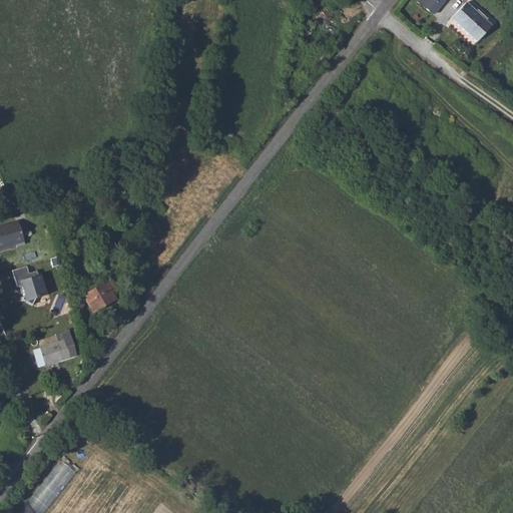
[(446,0),(419,0),(435,14),(446,0)]
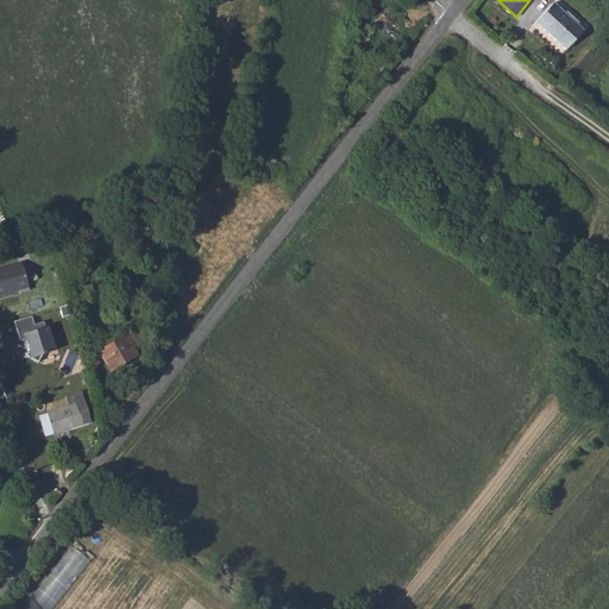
[(579,27),(547,2),(532,22),(564,48),(579,27)]
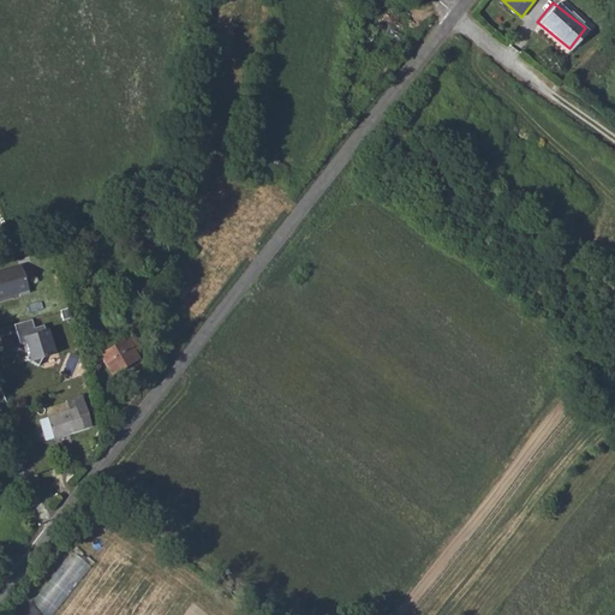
[(43,250),(54,246),(52,238),(41,242),(43,250)]
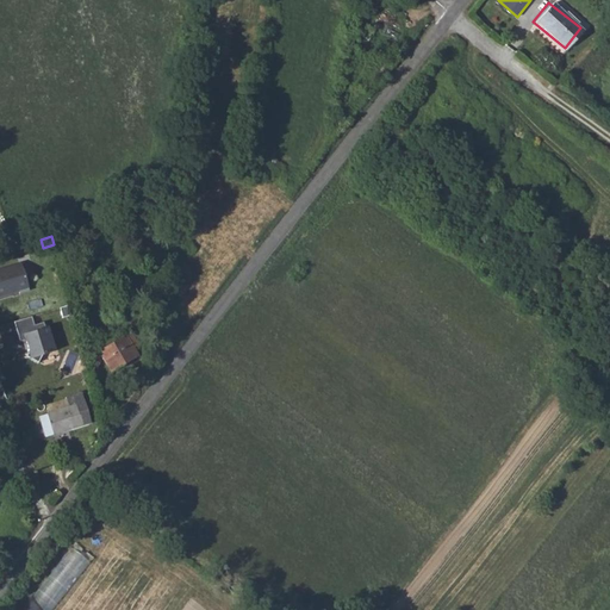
[(20,263),(0,269),(0,296),(18,291),(19,294),(29,291),(20,263)]
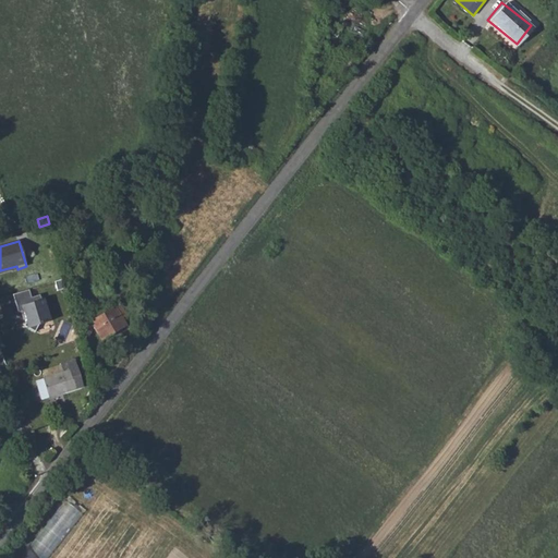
[(557,278),(557,273),(547,264),(542,271),(555,282),(557,278)]
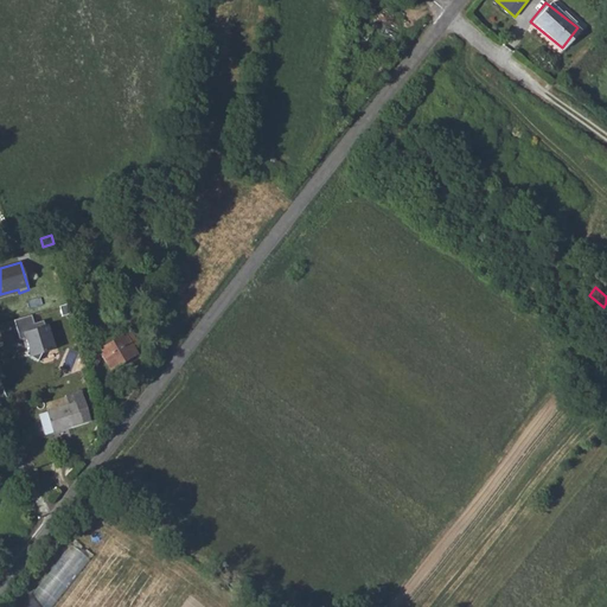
[(33,324),(31,315),(13,320),(19,340),(24,339),(27,351),(25,355),(38,362),(42,355),(55,350),(50,337),(52,337),(49,325),(44,326),(43,321),(33,324)]
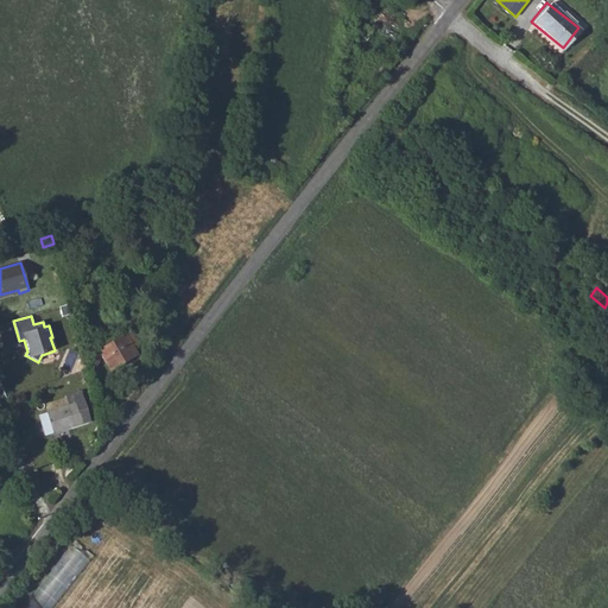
[(131,333),(125,335),(132,348),(138,344),(131,333)]
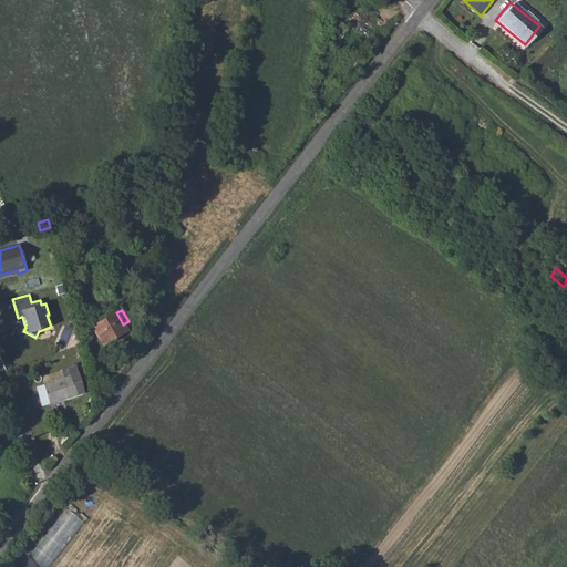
[(127,331),(123,325),(116,312),(92,327),(102,346),(127,331)]
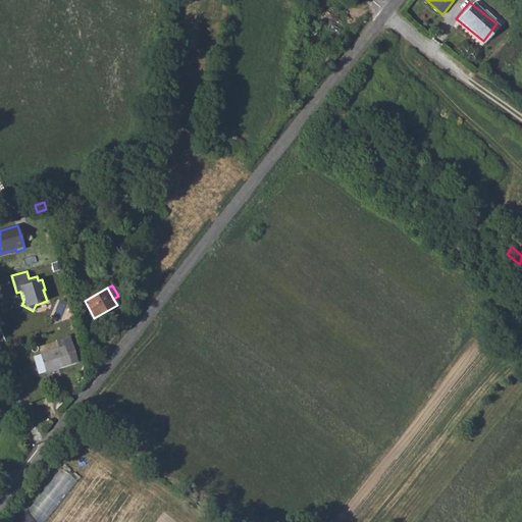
[(56,341),(56,342),(58,348),(41,354),(40,354),(40,355),(45,372),(77,362),(69,336),(56,341)]
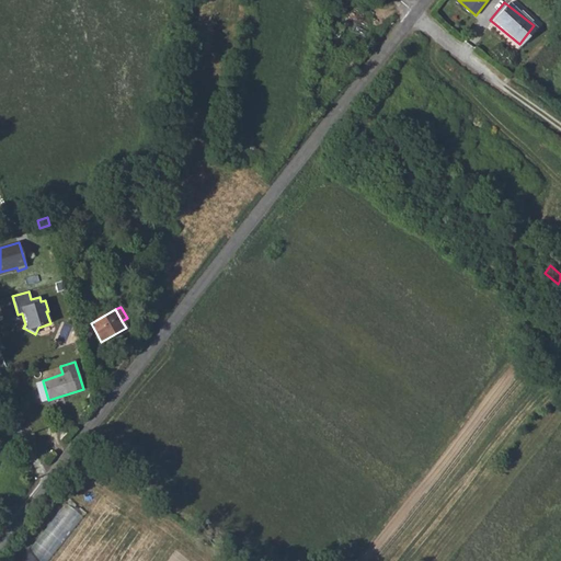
[(63,374),(60,367),(42,373),(44,380),(63,374)]
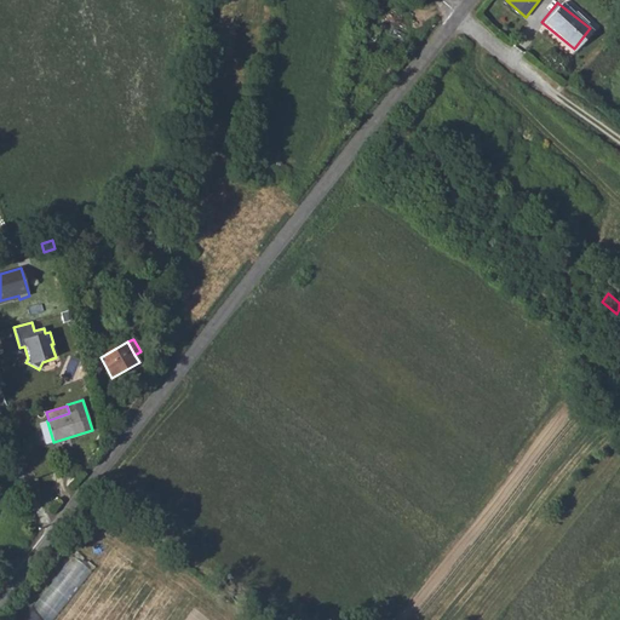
[(53,442),(47,422),(39,424),(46,445),(53,442)]
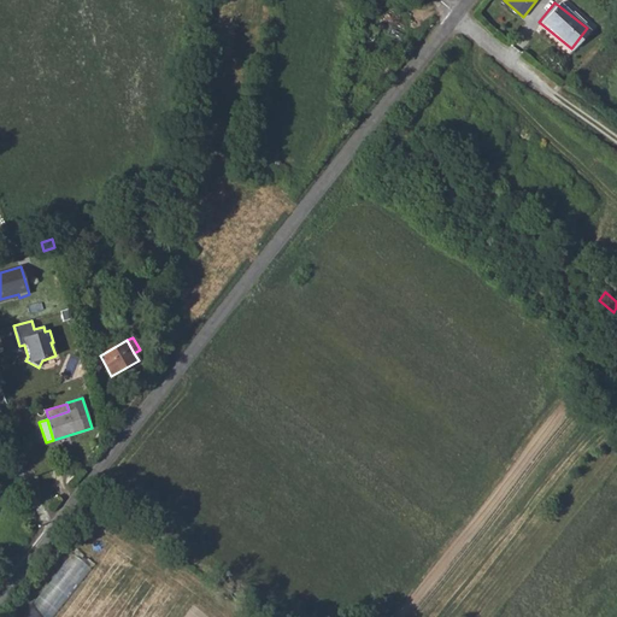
[(71,553),(21,616),(52,616),(92,569),(71,553)]
